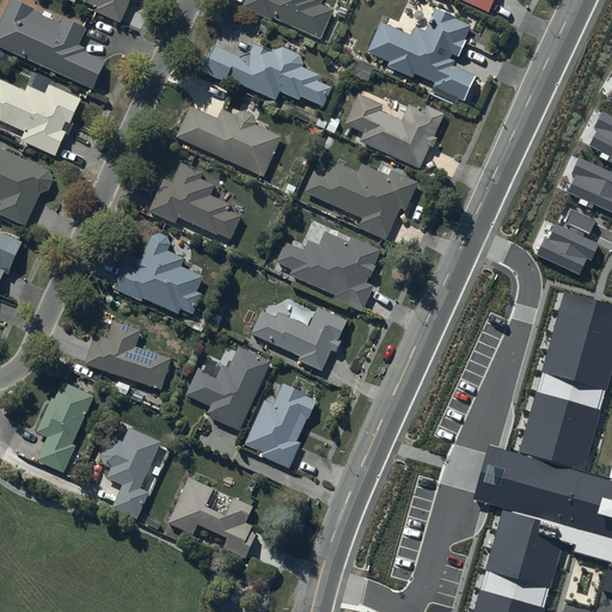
[(0,48),(96,91),(108,63),(79,50),(89,30),(65,19),(62,25),(35,13),(36,10),(13,0),(0,29),(0,48)]
